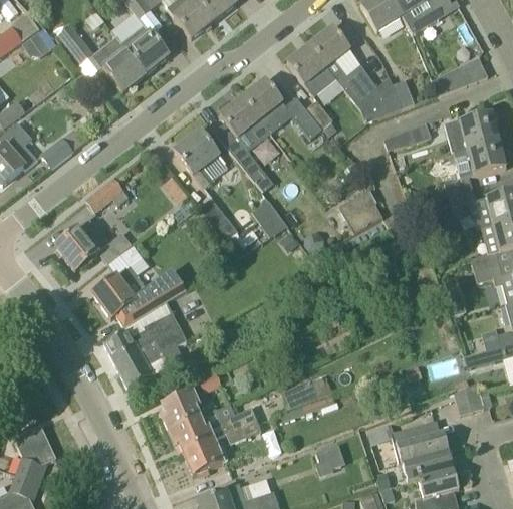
[(151,8),(144,0),(122,0),(138,19),(151,8)]
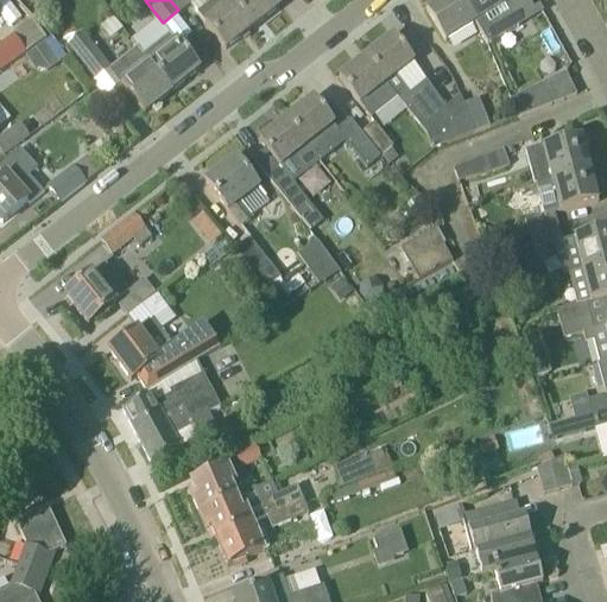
[(170,0),(178,10),(191,0),(170,0)]
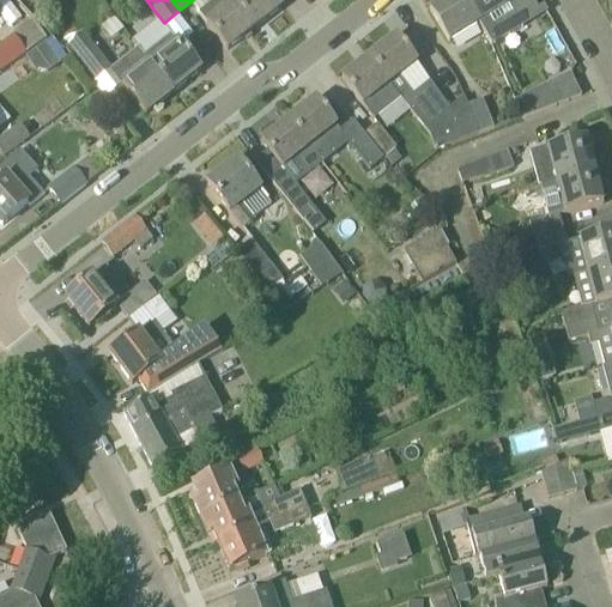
[(228,46),(255,24),(236,0),(208,0),(199,8),(228,46)]
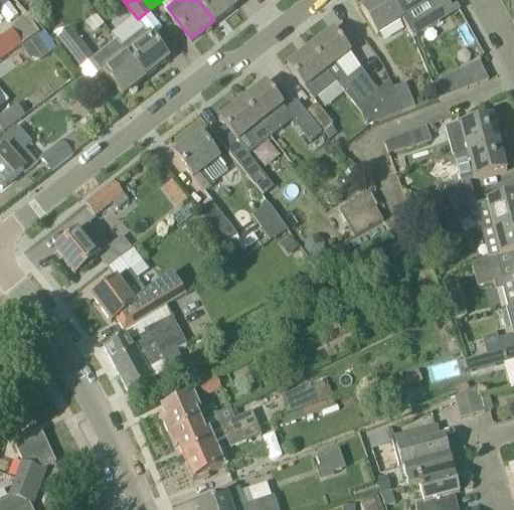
[(198,0),(214,20),(237,2),(235,0),(198,0)]
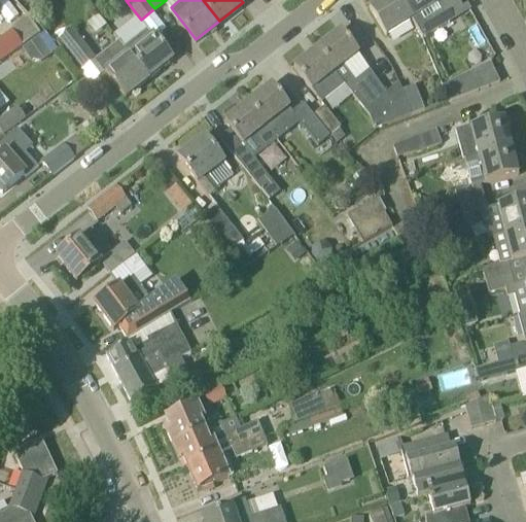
[(413,16),(401,0),(378,0),(370,5),(386,32),(413,16)]
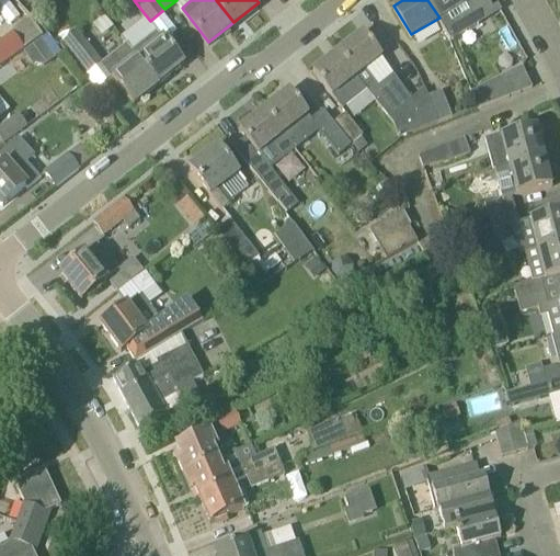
[(427,0),(440,18),(452,37),(479,21),(476,15),(493,6),(490,0),(427,0)]
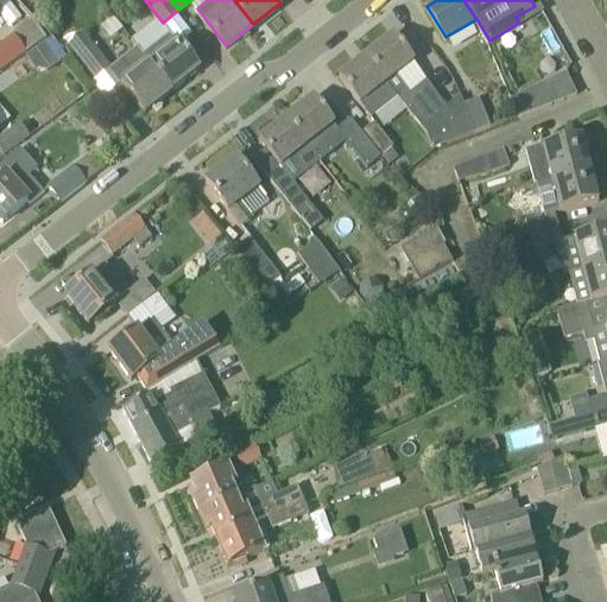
[(171,29),(144,50),(144,51),(172,88),(200,65),(171,29)]
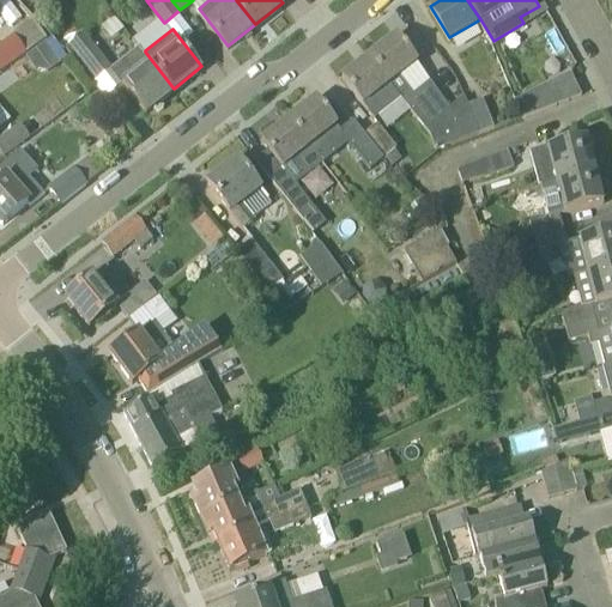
[(92,79),(97,76),(111,65),(85,30),(66,44),(77,58),(92,79)]
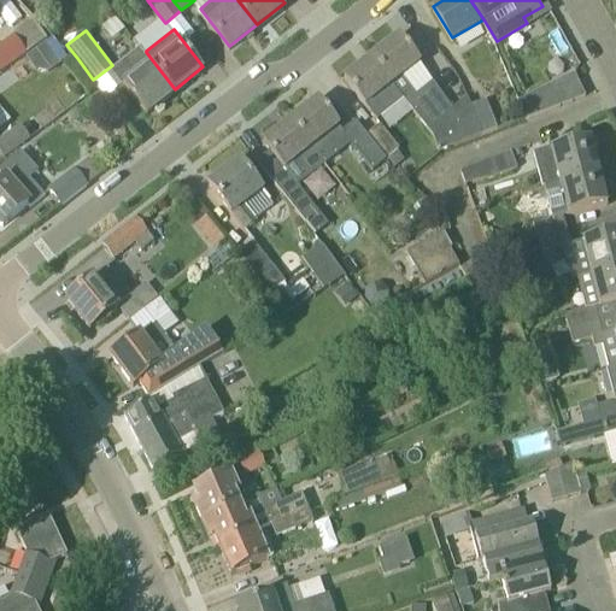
[(13,31),(0,40),(0,68),(27,50),(13,31)]
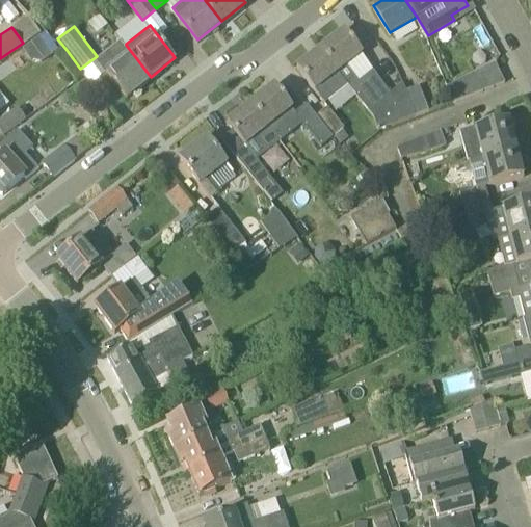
[(344,28),(320,46),(348,81),(371,108),(374,112),(378,127),(416,113),(406,87),(403,80),(390,88),(381,77),(380,77),(373,68),(360,78),(347,62),(362,50),(344,28)]
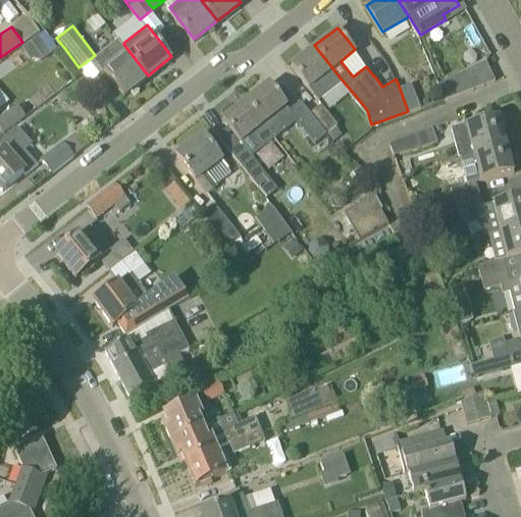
[(148,75),(123,44),(117,37),(101,50),(104,53),(98,58),(105,67),(104,68),(124,94),(148,75)]
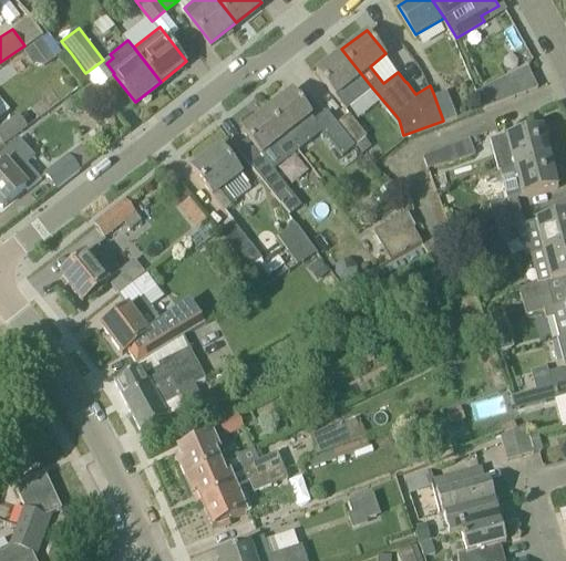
[(371,86),(341,49),(316,69),(347,105),(371,86)]
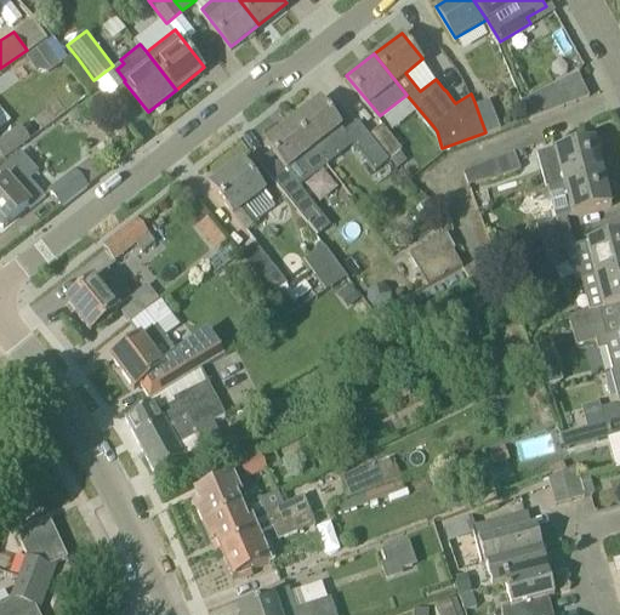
[(522,97),(530,115),(564,103),(555,81),(522,97)]
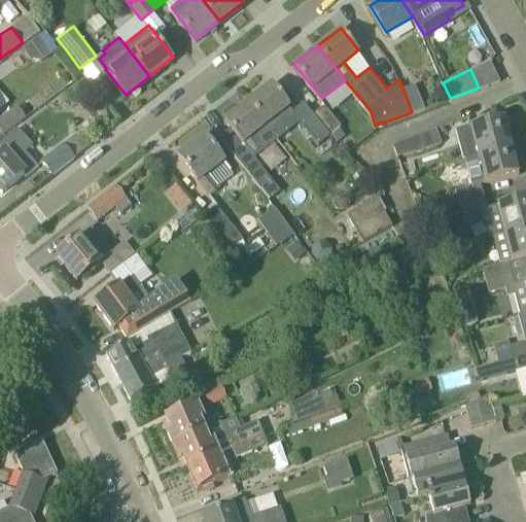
[(272,81),(248,100),(277,137),(288,128),(278,113),(289,104),(272,81)]
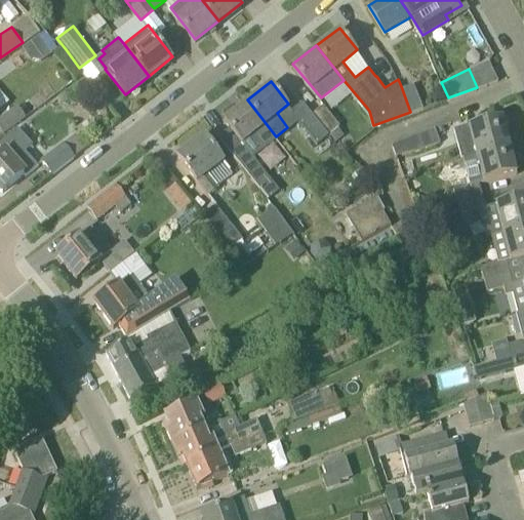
[(401,86),(410,112),(424,107),(413,81),(401,86)]
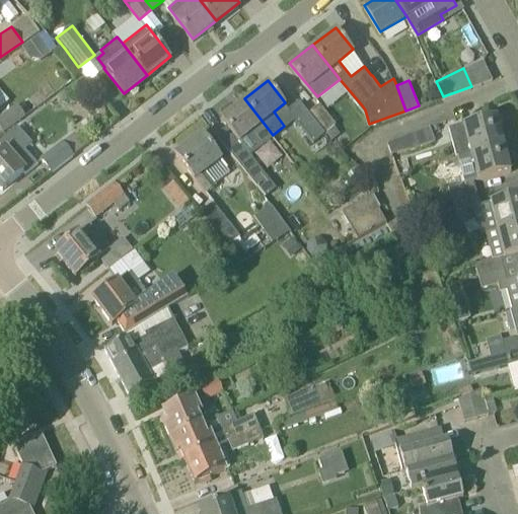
[(273,135),(244,98),(221,117),(227,124),(216,133),(256,185),(257,184),(266,194),(280,182),(272,172),(268,174),(252,155),(251,152),(262,144),(273,135)]
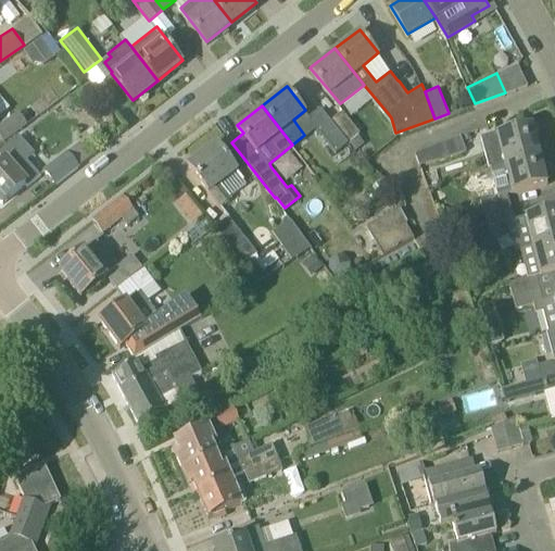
[(349,140),(330,117),(330,119),(320,105),(307,115),(318,128),(318,127),(336,150),(349,140)]
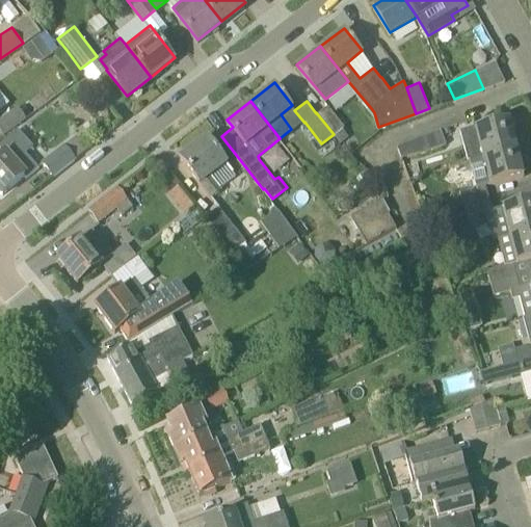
[(0,129),(3,134),(26,116),(17,104),(0,115),(0,129)]
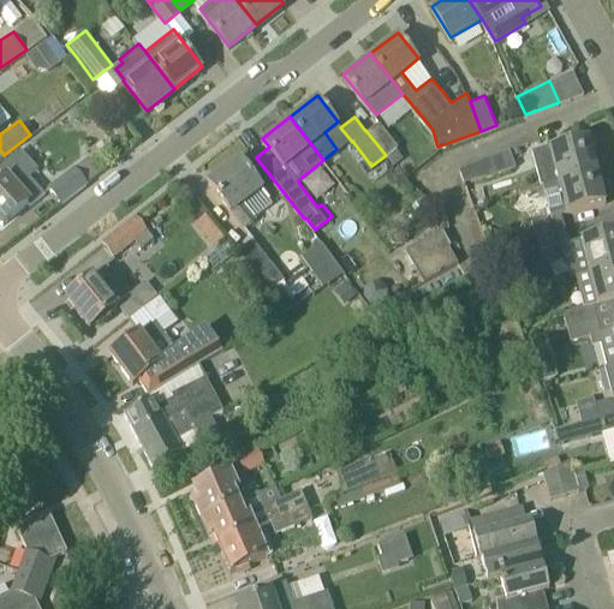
[(365,130),(386,155),(399,145),(379,120),(365,130)]
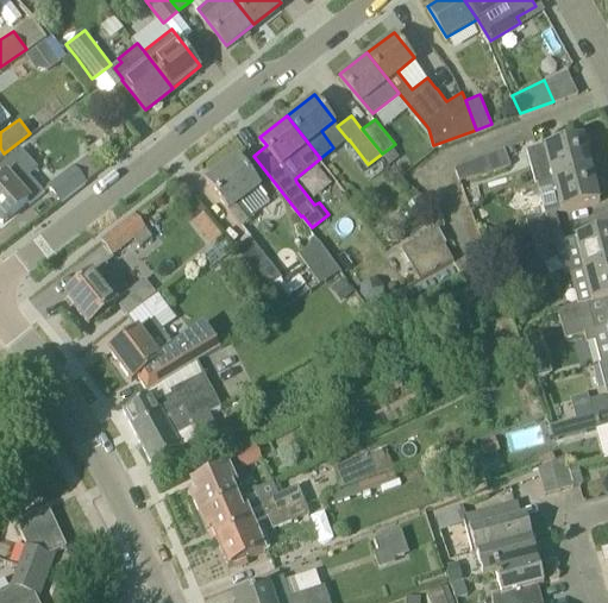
[(553,176),(591,167),(583,133),(544,143),(553,176)]
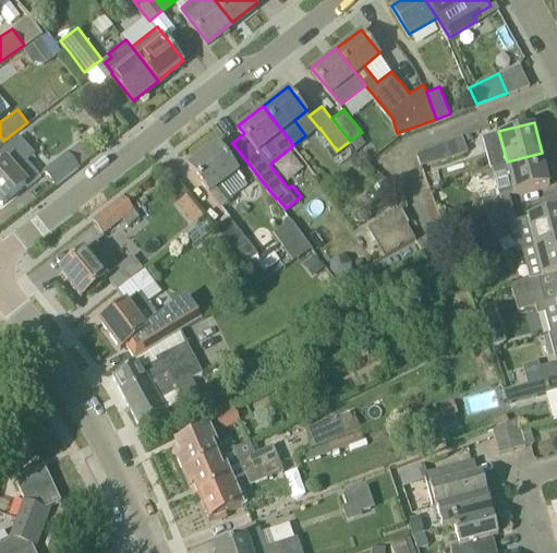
[(0,148),(0,153),(4,158),(0,161),(0,199),(2,202),(25,182),(27,184),(40,173),(26,158),(34,152),(17,133),(0,148)]
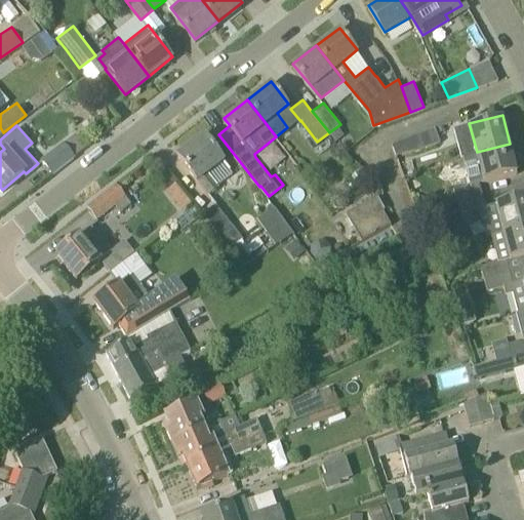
[(439,136),(435,125),(392,142),(396,154),(439,136)]
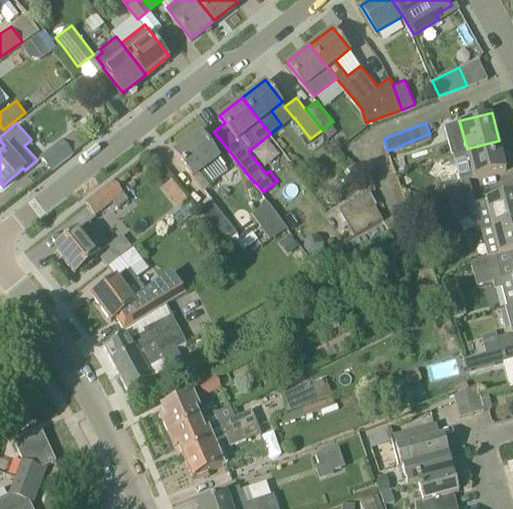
[(213,179),(228,167),(200,131),(174,151),(194,175),(205,189),(215,181),(213,179)]
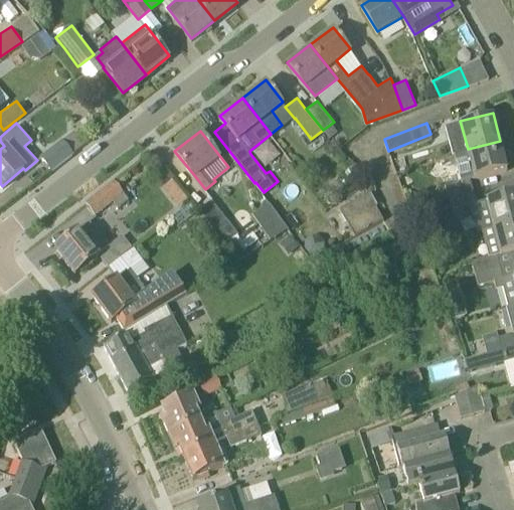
[(41,155),(41,156),(51,169),(72,153),(62,139),(41,155)]
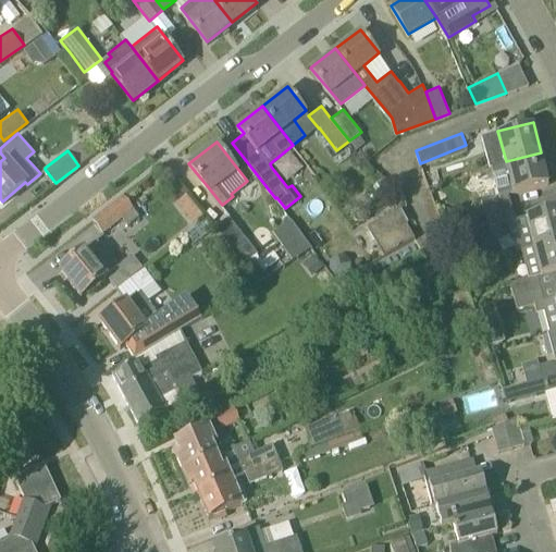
[(481,198),(485,211),(511,205),(508,192),(548,181),(541,152),(506,161),(491,166),(499,194),(481,198)]
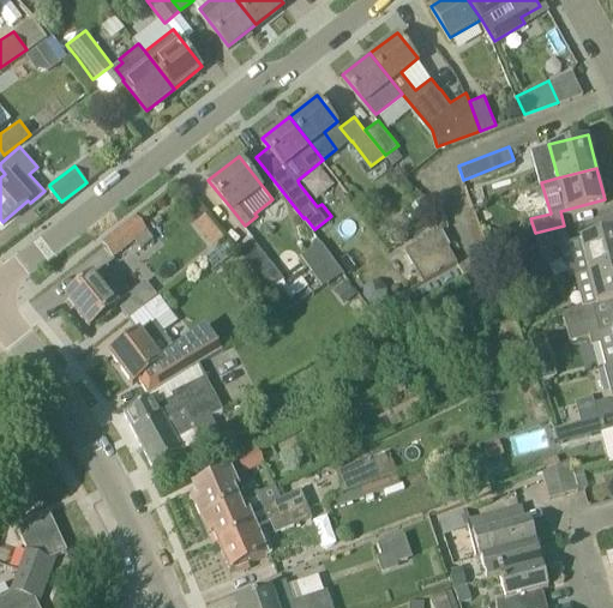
[(102,239),(113,254),(136,236),(142,245),(154,235),(136,212),(102,239)]
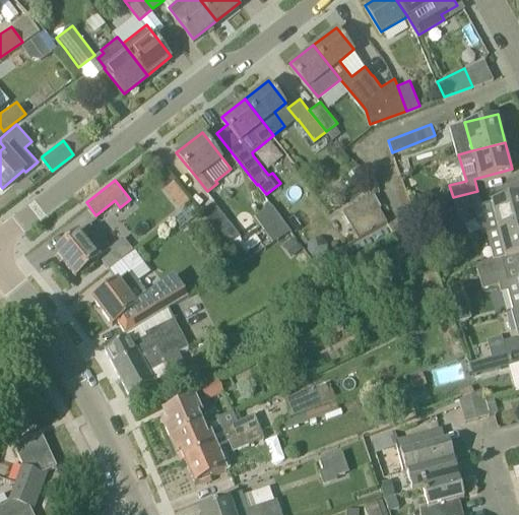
[(481,232),(499,227),(518,220),(518,192),(480,203),(477,191),(453,197),(456,209),(474,204),(481,232)]
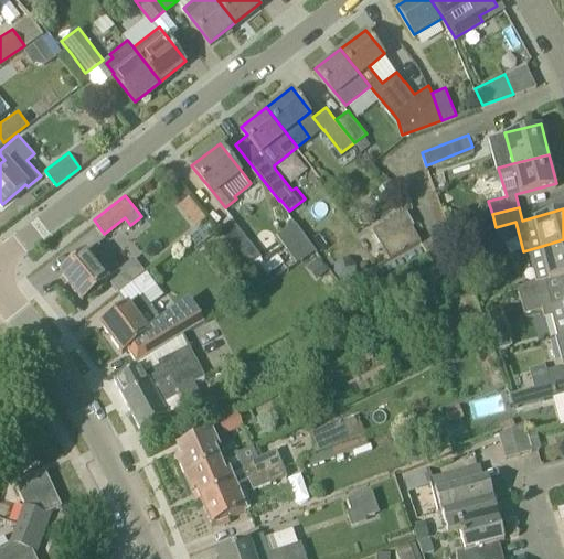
[(414,225),(405,208),(373,226),(390,256),(421,239),(413,225),(414,225)]
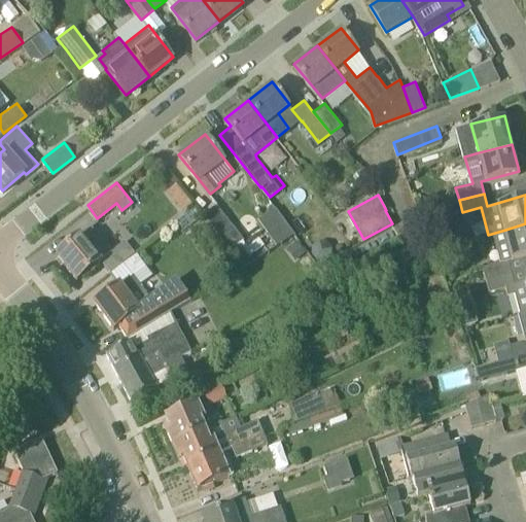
[(242,238),(244,237),(216,204),(204,214),(231,248),(234,245),(242,238)]
